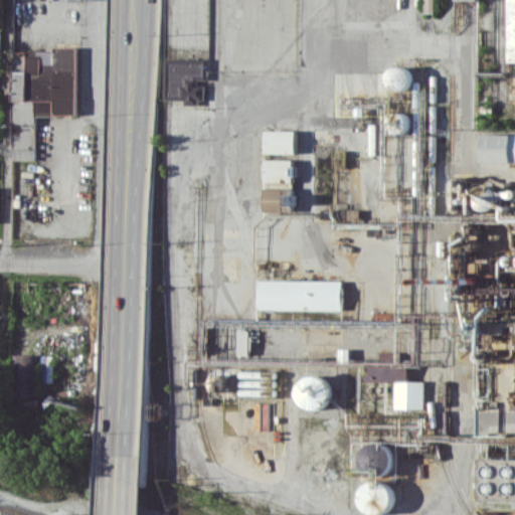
[(435,12),(435,0),(424,0),(424,12),(435,12)]
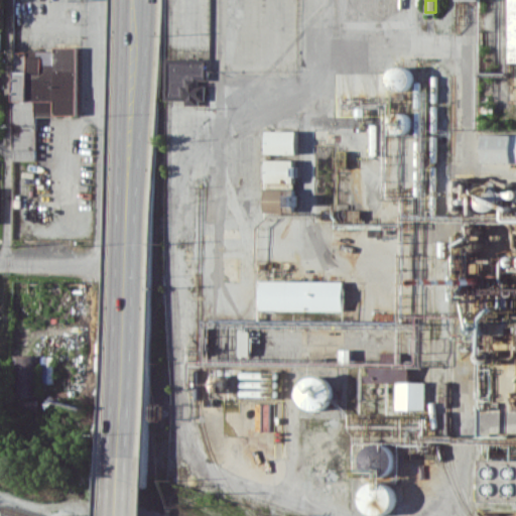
[(78,115),(77,47),(52,47),(52,50),(13,51),(13,100),(23,100),(23,109),(30,109),(30,102),(34,102),(34,116),(78,115)]
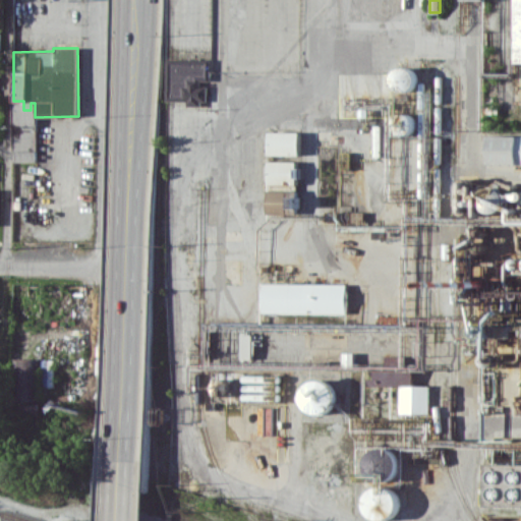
[(165,62),(205,62),(204,99),(164,98),(165,62)]
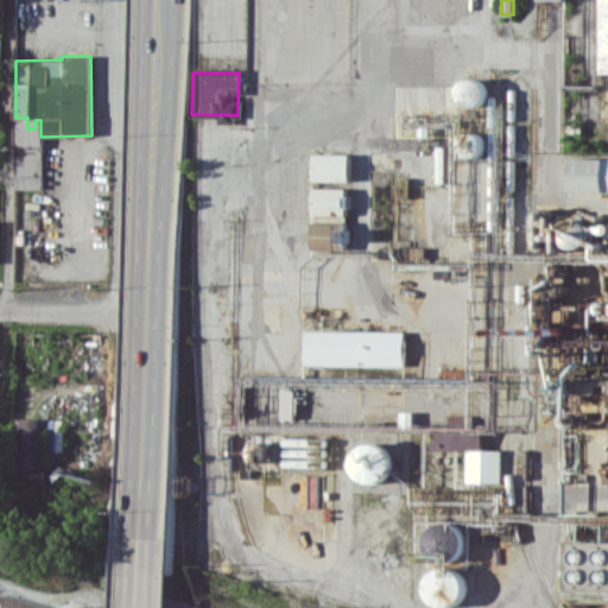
[(485,105),(485,80),(460,78),(458,105),(485,105)]
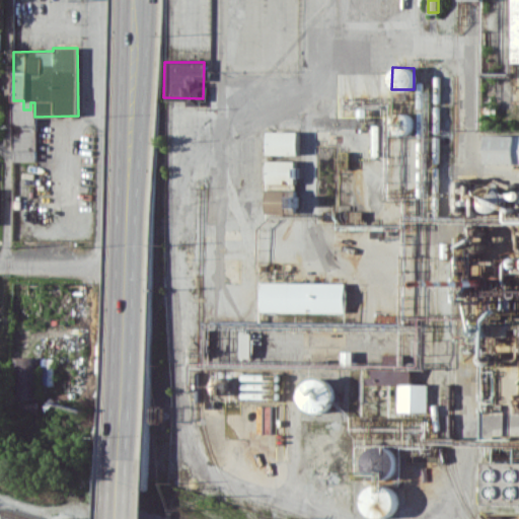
[(268,154),(298,154),(298,131),(268,131),(268,154)]
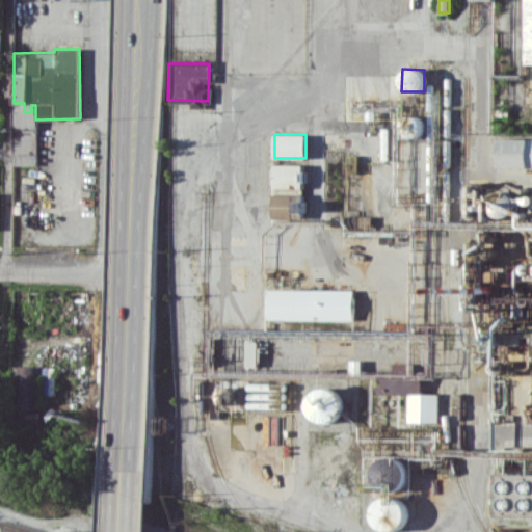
[(493,168),(531,168),(531,139),(493,139),(493,168)]
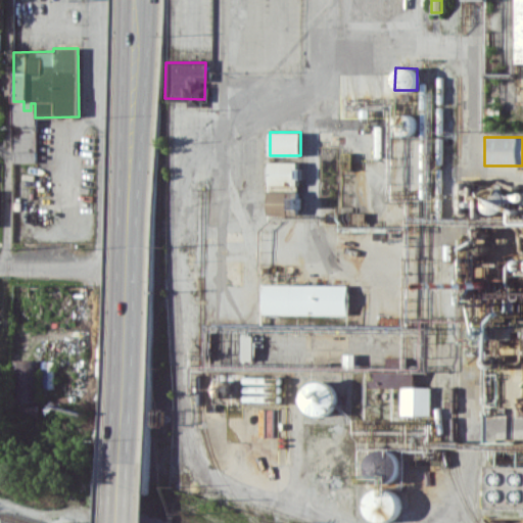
[(269,185),(296,185),(296,161),(269,161),(269,185)]
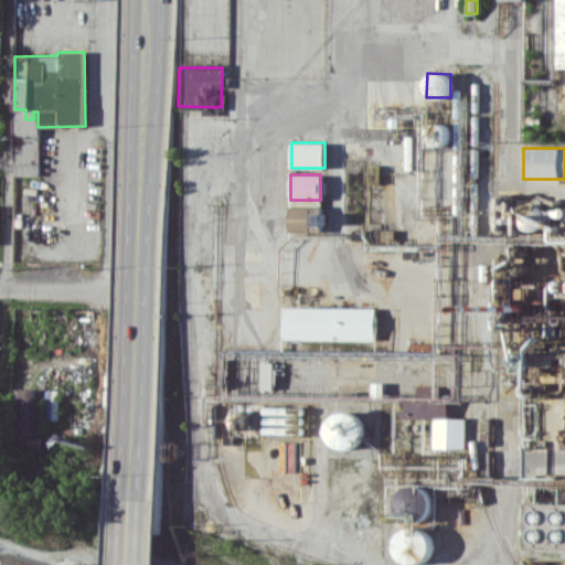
[(317,205),(290,205),(290,227),(317,227),(317,205)]
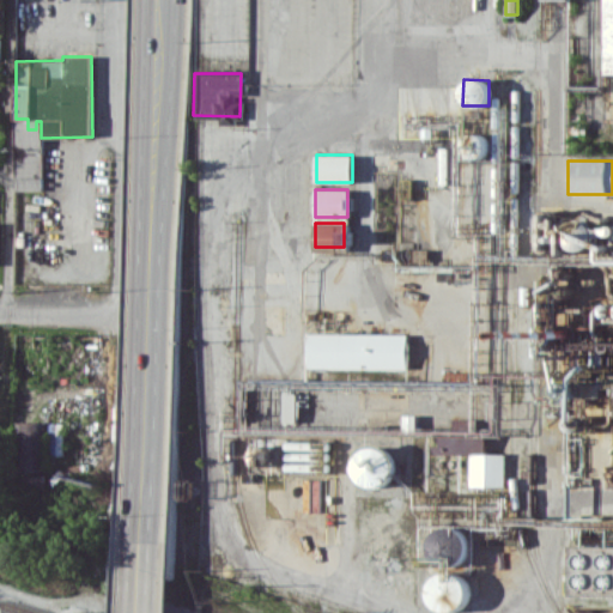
[(601,259),(612,259),(612,229),(599,229),(592,229),(592,237),(601,237),(601,259)]
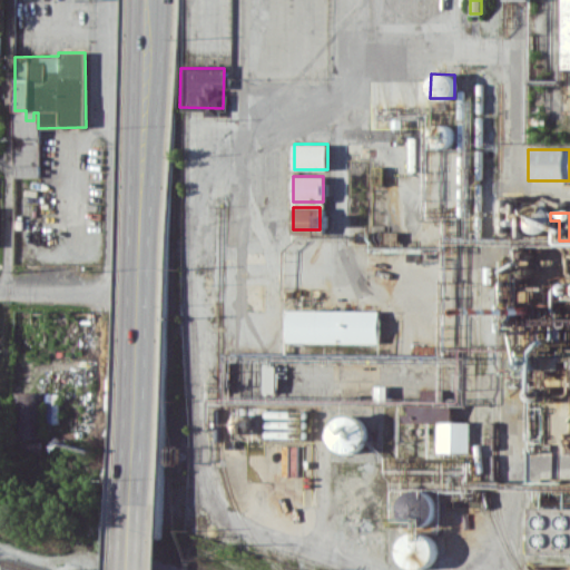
[(282,310),(375,307),(376,341),(283,342),(282,310)]
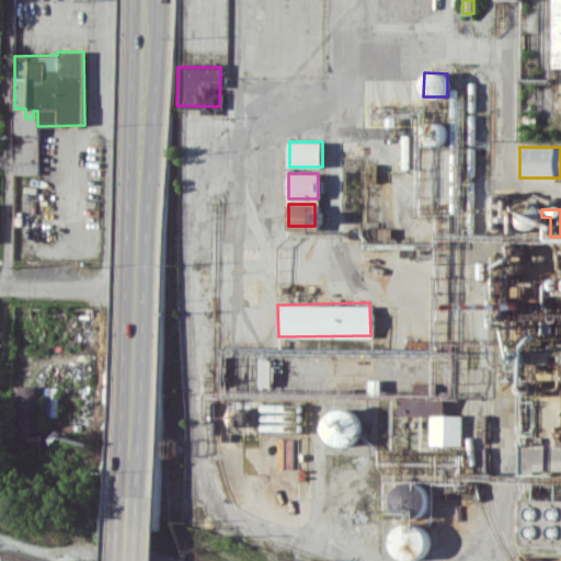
[(446,414),(447,398),(437,397),(437,400),(426,400),(425,413),(446,414)]
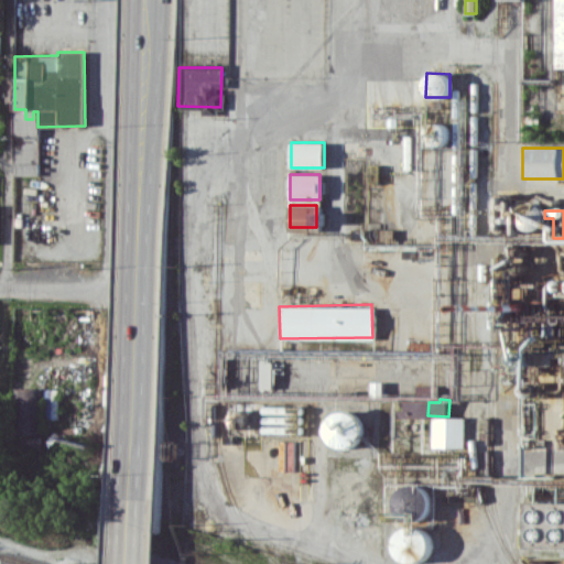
[(331,447),(362,446),(362,412),(329,413),(331,447)]
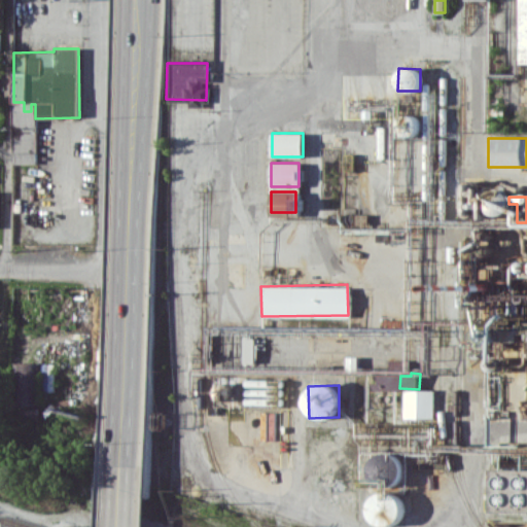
[(21,403),(38,402),(37,392),(31,392),(31,387),(20,388),(21,403)]
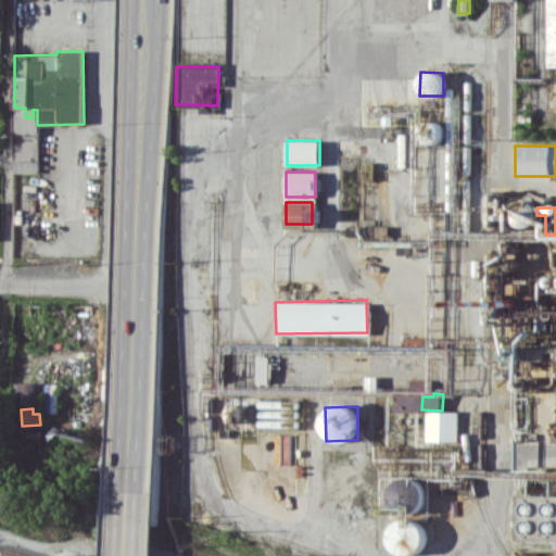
[(458,412),(427,411),(427,440),(458,440),(458,412)]
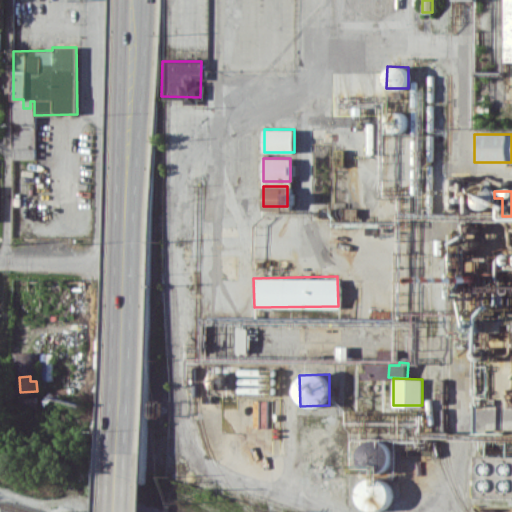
[(511,455),(482,455),(481,495),(511,496),(511,455)]
